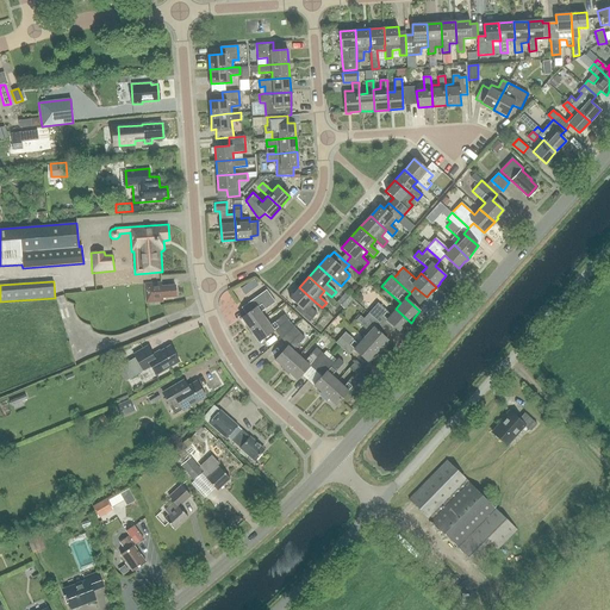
[(163,298),(176,297),(175,285),(162,286),(162,282),(144,284),(147,303),(163,302),(163,298)]
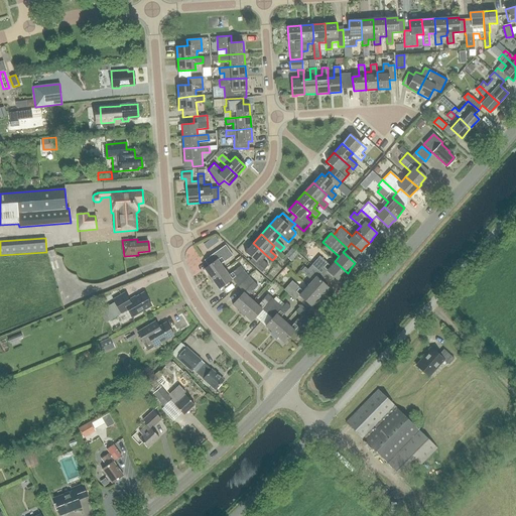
[(245,252),(252,259),(249,261),(261,272),(268,265),(262,259),(266,255),(253,243),(245,252)]
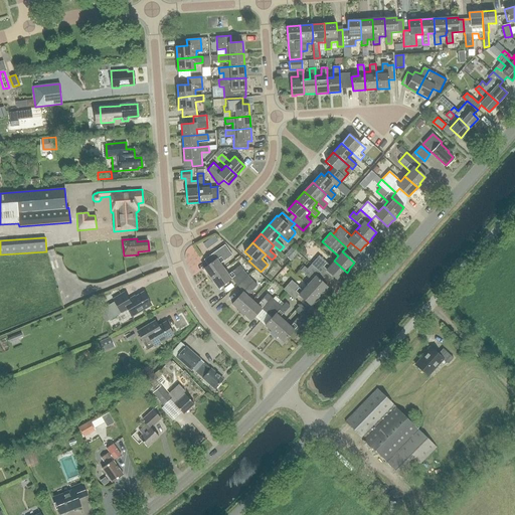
[(208,266),(203,269),(207,275),(207,277),(209,280),(224,270),(220,264),(232,255),(224,244),(204,260),(208,266)]
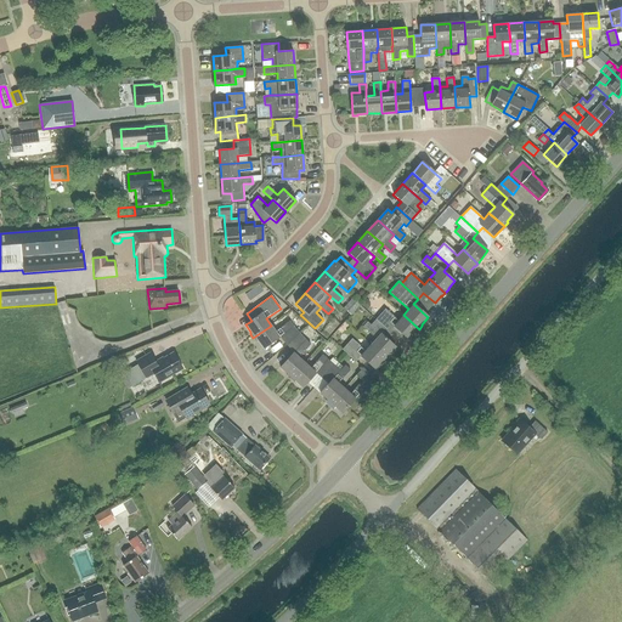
[(354,312),(363,303),(356,297),(348,306),(354,312)]
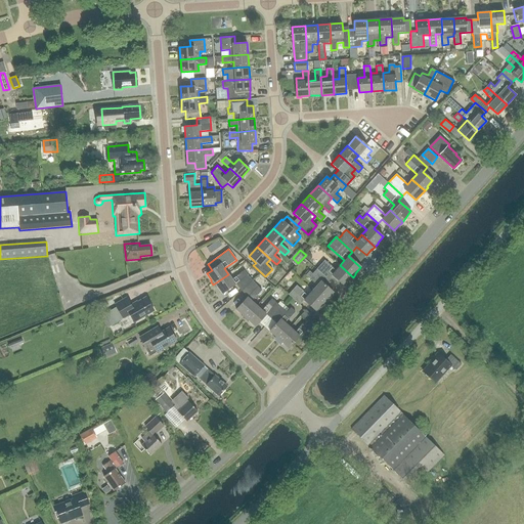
[(323,260),(320,265),(316,269),(335,287),(339,281),(344,287),(349,280),(350,280),(353,277),(340,265),(335,270),(323,260)]
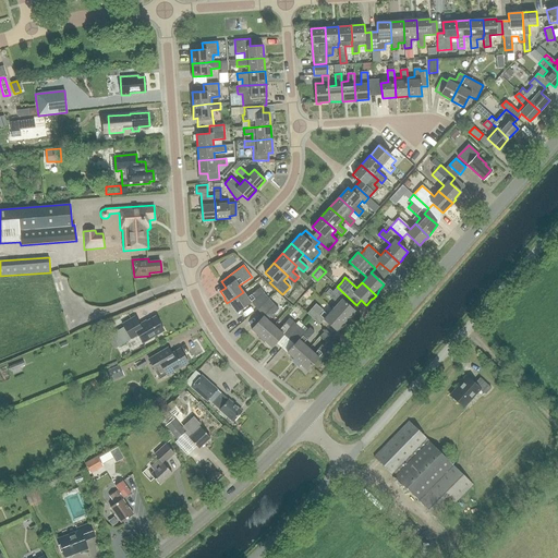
[(337,287),(332,291),(329,289),(325,293),(337,304),(332,310),(347,323),(350,318),(349,318),(354,312),(352,310),(356,305),(337,287)]
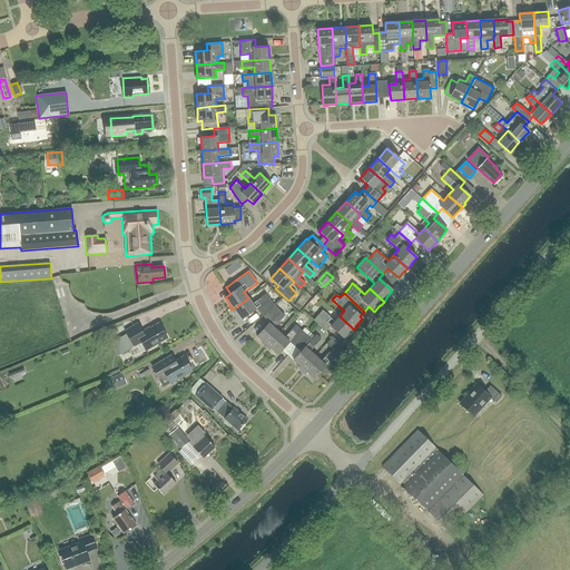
[(274,305),(269,300),(265,294),(252,304),(248,298),(232,310),(234,313),(236,313),(241,320),(256,308),(263,316),(274,305)]
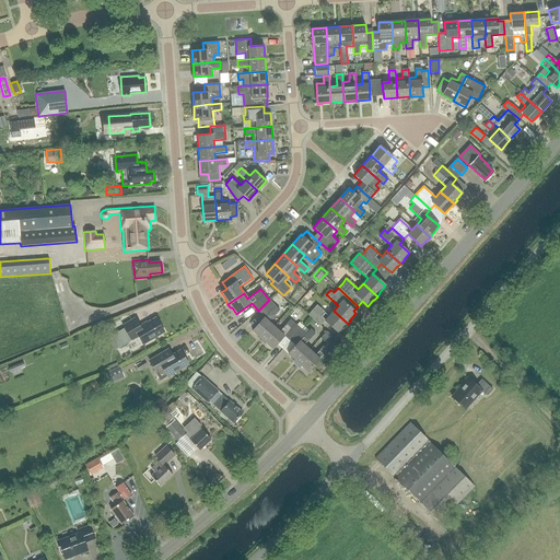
[(279,310),(275,306),(269,300),(258,311),(265,317),(252,331),(258,337),(258,338),(261,341),(273,327),(268,323),(279,310)]
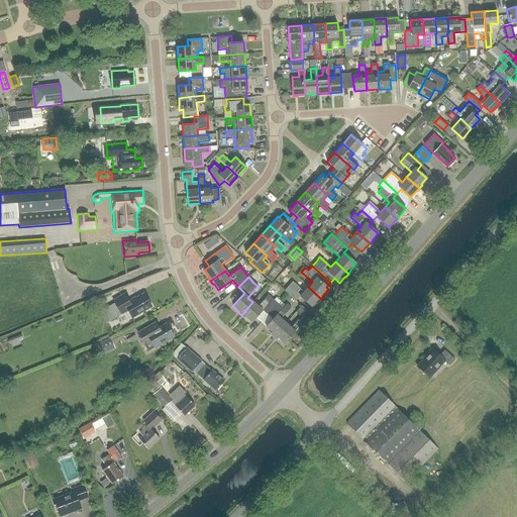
[(296,301),(300,296),(312,307),(317,301),(318,302),(321,299),(308,287),(303,292),(292,282),(284,291),(296,301)]
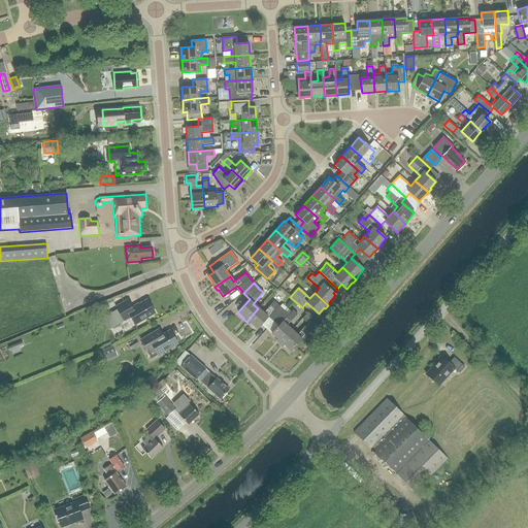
[(117,309),(106,317),(112,328),(130,318),(135,325),(155,314),(146,300),(132,308),(127,300),(116,307),(117,309)]
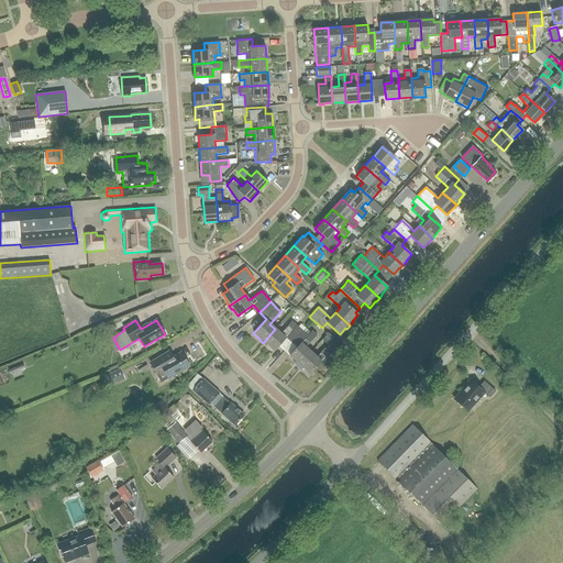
[(286,338),(291,342),(302,331),(291,321),(280,333),(275,329),(263,343),(266,345),(267,345),(273,351),(286,338)]
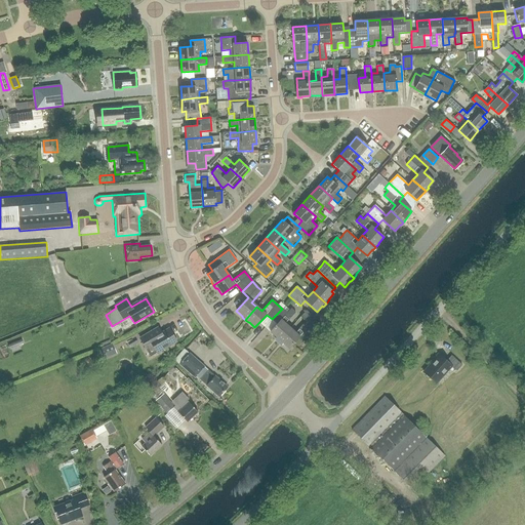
[(282,309),(272,319),(277,324),(270,332),(276,337),(276,338),(279,341),(290,328),(285,324),(295,313),(291,309),(287,313),(282,309)]
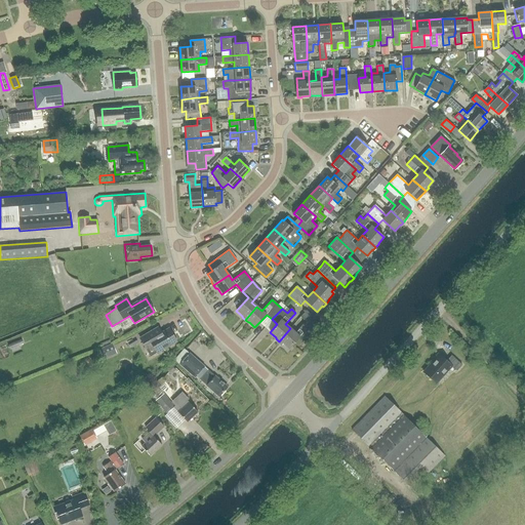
[(300,317),(306,321),(295,332),(290,328),(279,341),(281,344),(282,342),(289,349),(316,319),(306,311),(300,317)]
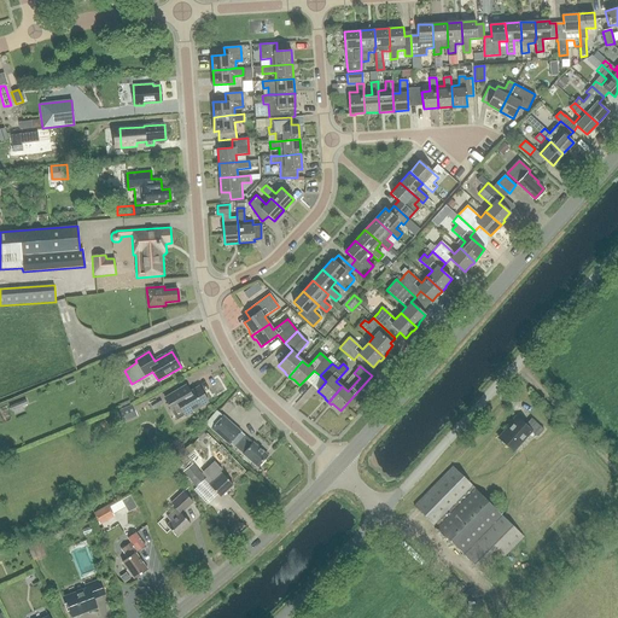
[(186,385),(164,398),(172,412),(180,407),(185,417),(208,403),(198,388),(191,392),(186,385)]
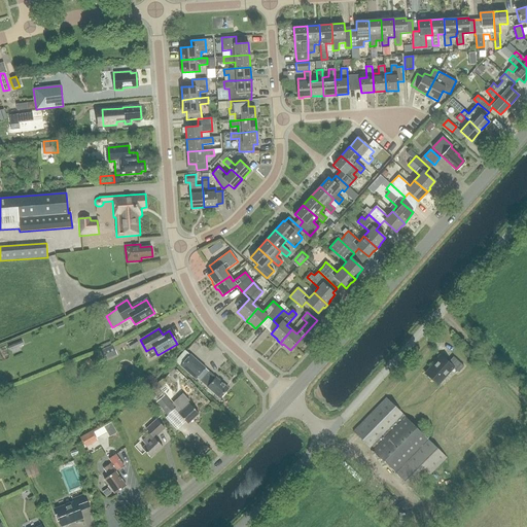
[(113,346),(100,352),(104,360),(117,355),(113,346)]
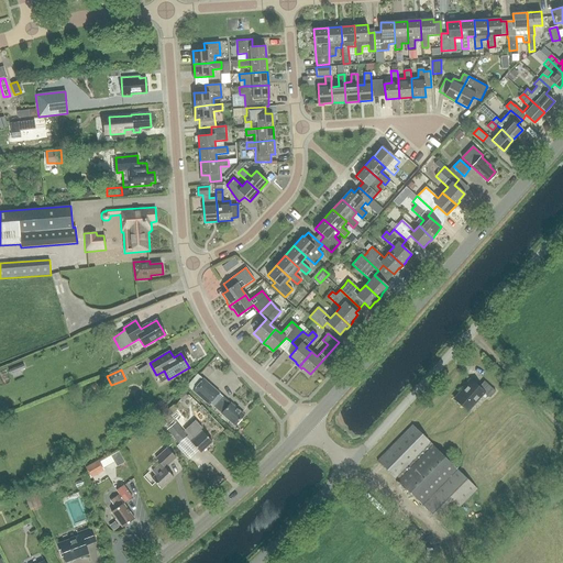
[(192,390),(209,405),(220,393),(203,378),(192,390)]
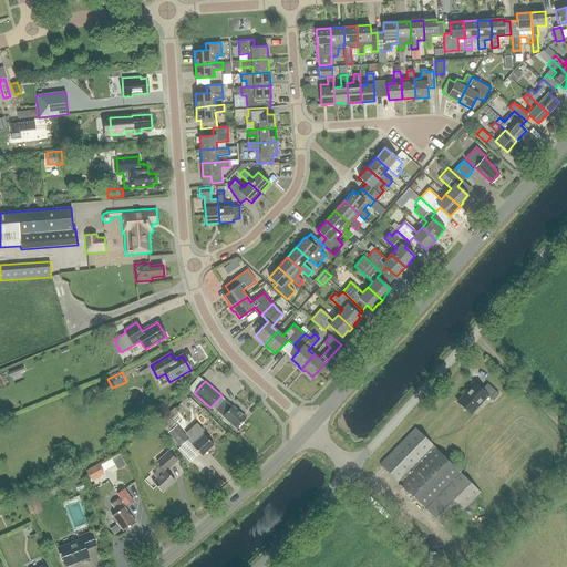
[(471,414),(487,397),(493,401),(500,394),(487,384),(482,390),(475,383),(457,402),(471,414)]
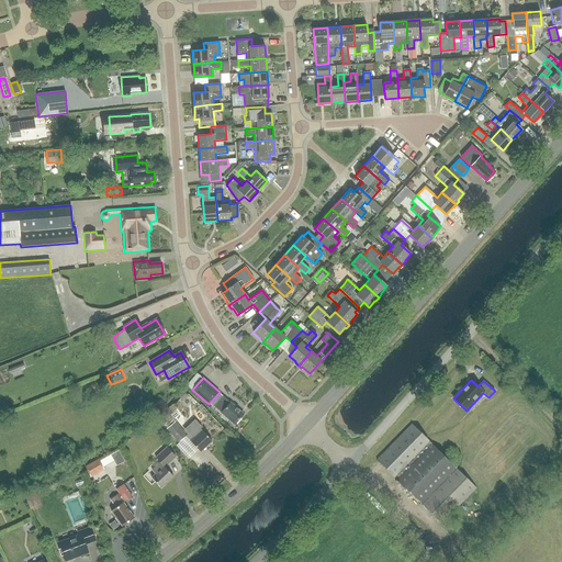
[(234,424),(243,415),(229,403),(222,396),(213,406),(234,424)]
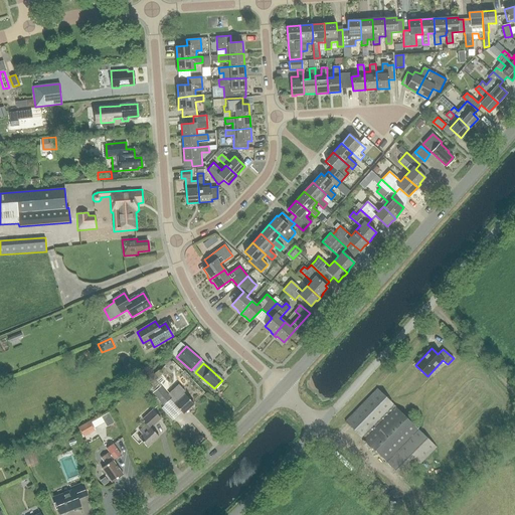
[(158,369),(147,379),(153,385),(150,388),(154,392),(153,393),(156,397),(164,390),(161,386),(155,380),(162,374),(158,369)]
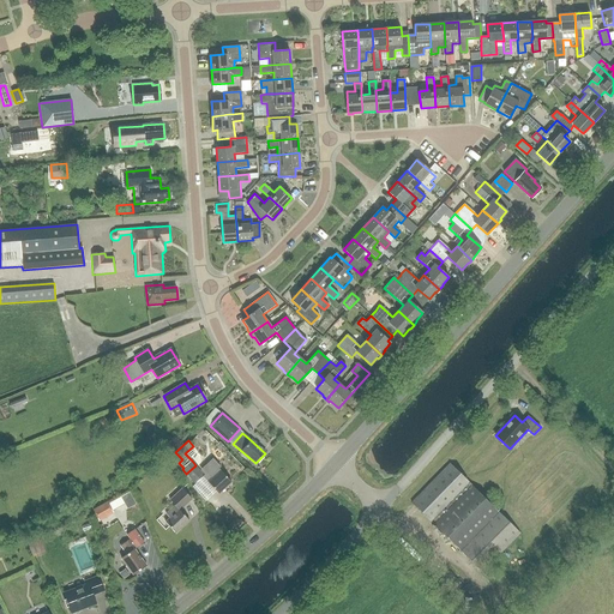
[(212,458),(200,470),(208,479),(205,481),(218,494),(230,482),(218,469),(220,467),(212,458)]
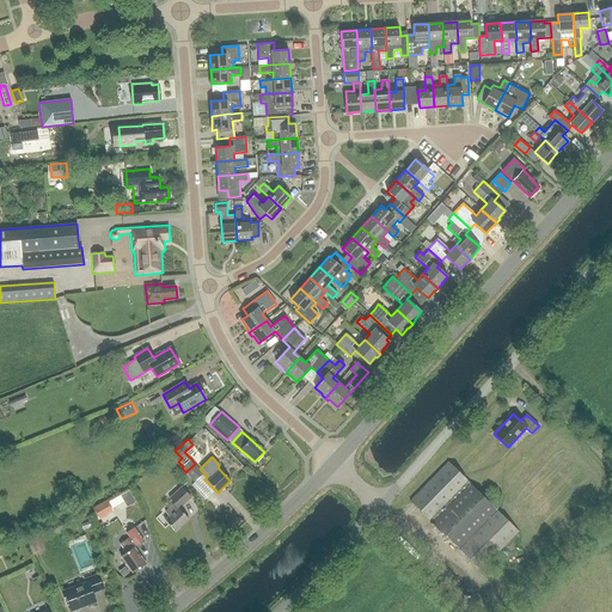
[(422,488),(409,501),(451,542),(482,570),(519,532),(447,461),(441,469),(422,488)]
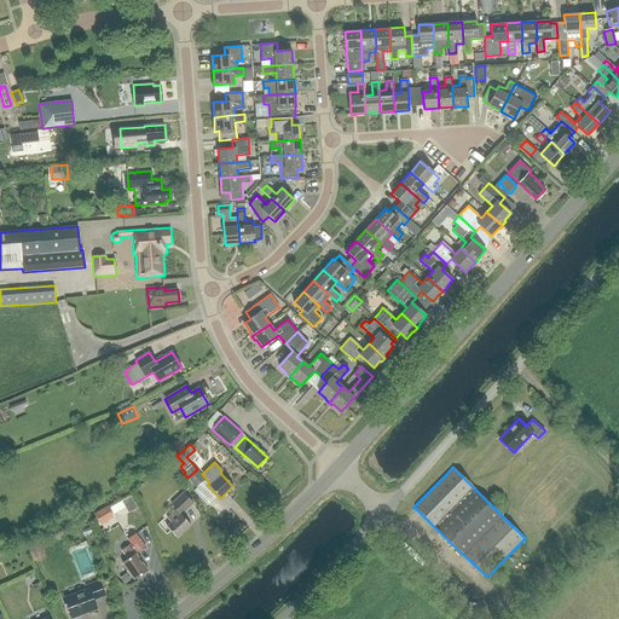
[(181,516),(195,504),(184,493),(171,504),(177,510),(163,522),(167,526),(166,526),(177,538),(191,526),(181,516)]
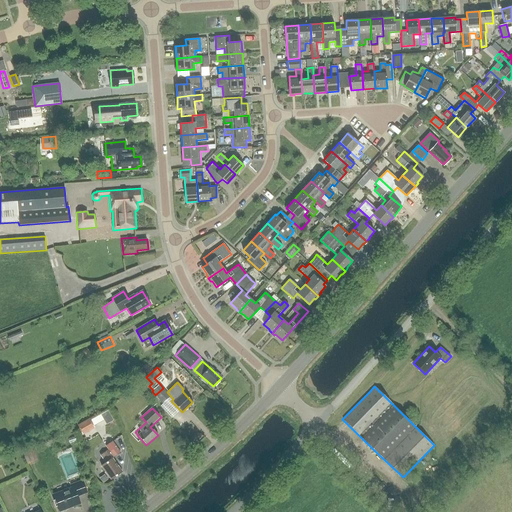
[(108,423),(115,420),(111,410),(105,413),(108,423)]
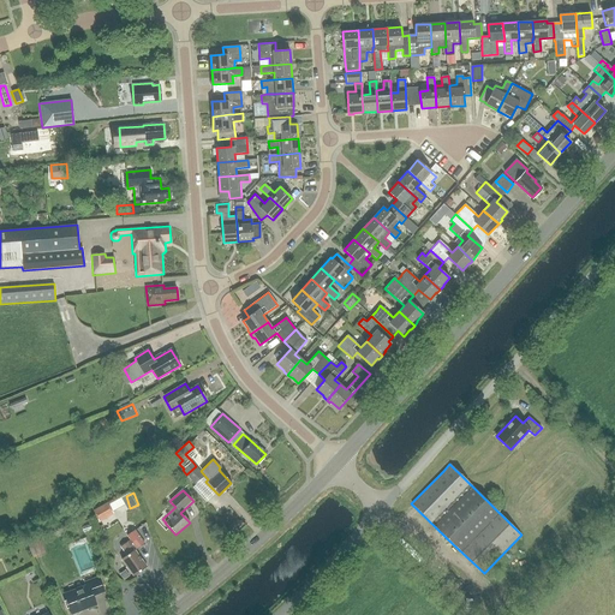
[(107,503),(93,512),(96,518),(111,509),(107,503)]
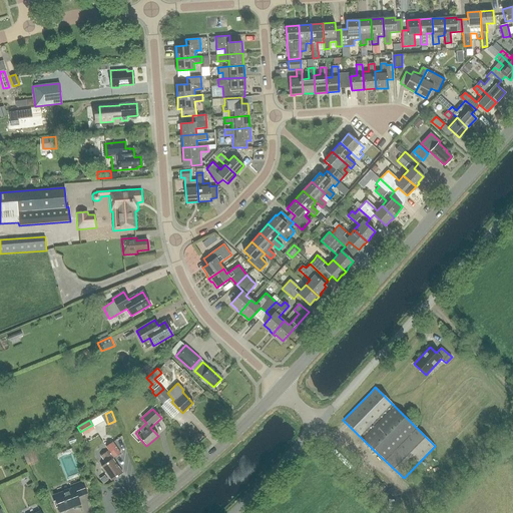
[(112,481),(122,473),(112,460),(120,454),(112,443),(106,448),(109,451),(100,457),(105,464),(101,467),(112,481)]
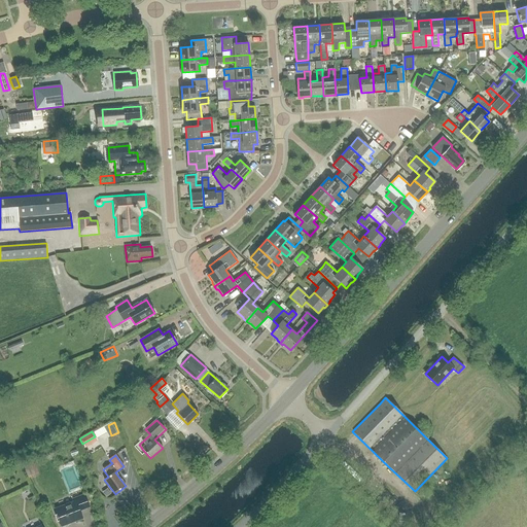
[(29,478),(39,475),(33,459),(23,463),(28,477),(29,476),(29,478)]
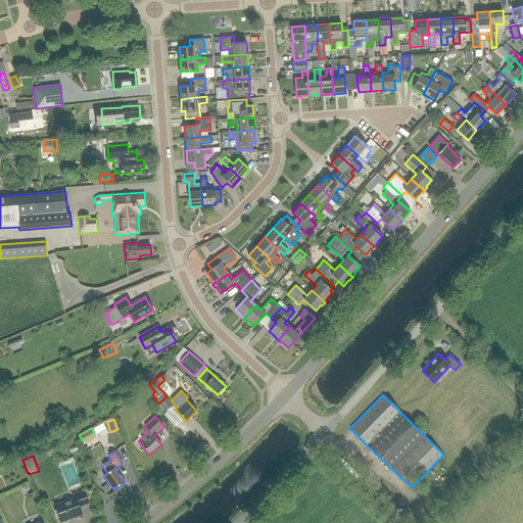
[(79,507),(88,504),(83,491),(73,495),(74,498),(54,505),(61,522),(82,515),(79,507)]
